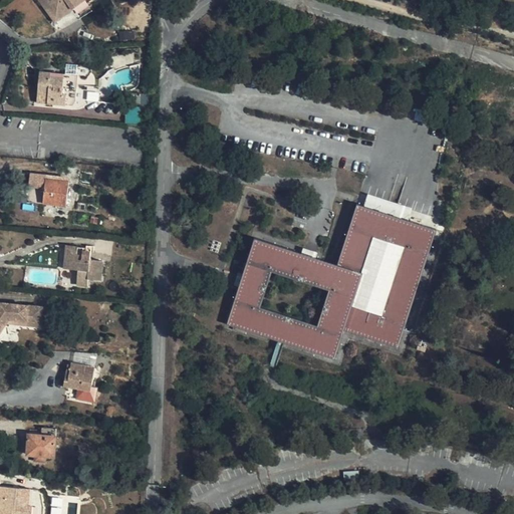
[(86,0),(39,0),(55,22),(86,0)]
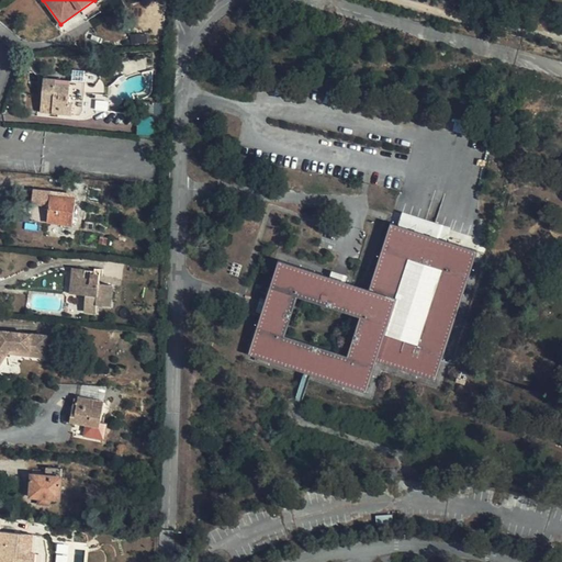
[(56,83),(57,79),(44,78),(42,112),(72,115),(74,103),(69,103),(70,86),(56,83)]
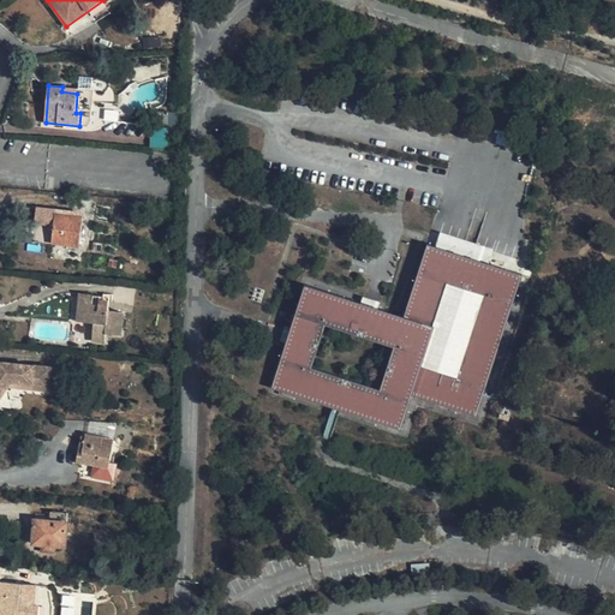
[(95,102),(95,119),(105,119),(105,102),(95,102)]
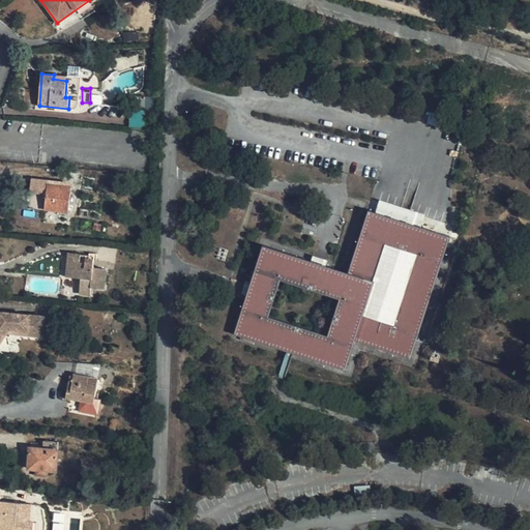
[(69,212),(72,186),(48,183),(45,210),(69,212)]
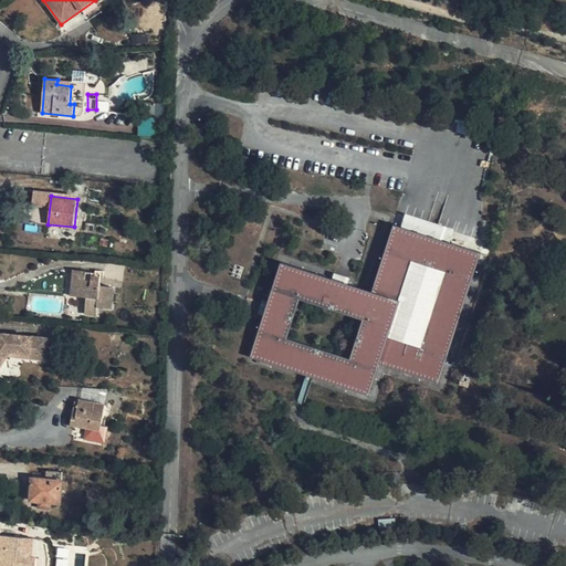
[(401,223),(451,240),(456,227),(406,211),(401,223)]
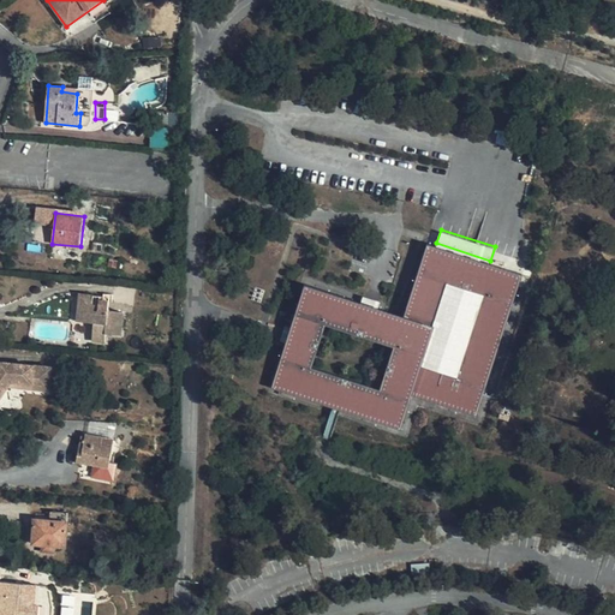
[(406,312),(435,322),(412,394),(476,415),(521,272),(429,242),(406,312)]
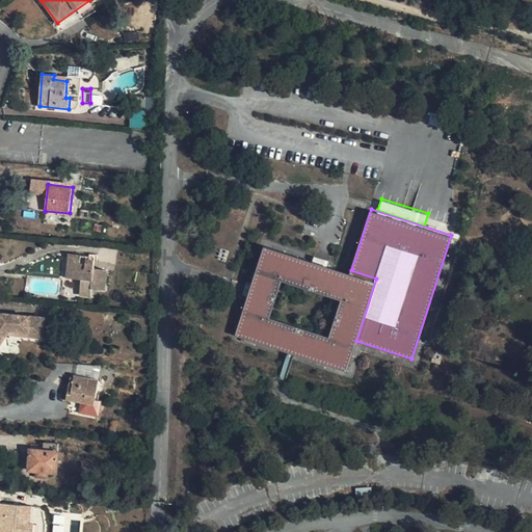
[(311,257),(267,243),(237,334),(346,370),(355,342),(356,341),(376,278),(351,270),(349,270),(328,263),(314,258),(311,257)]
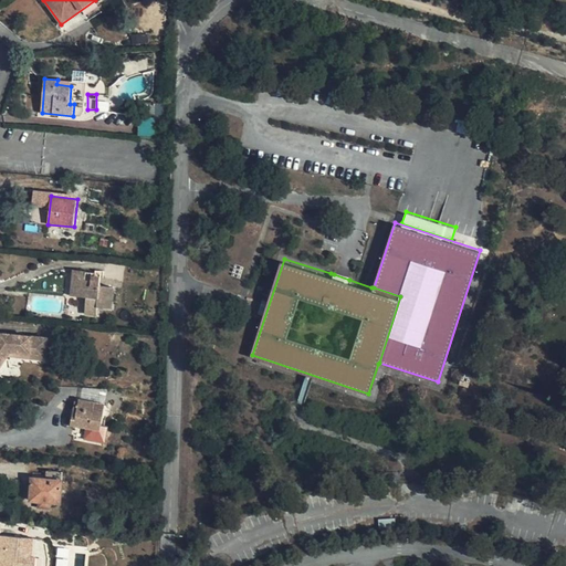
[(335,270),(334,274),(349,280),(352,275),(335,270)]
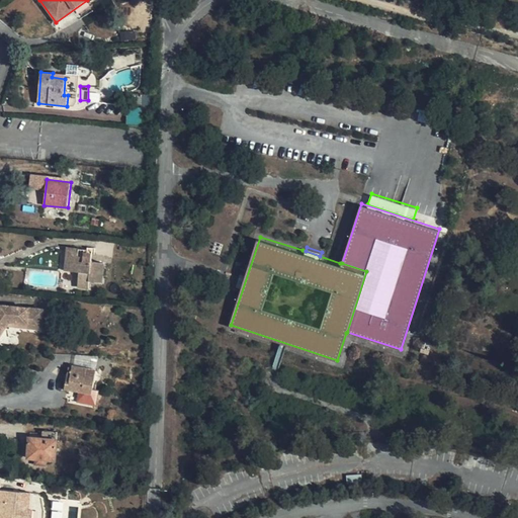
[(72,271),(74,248),(68,248),(66,270),(72,271)]
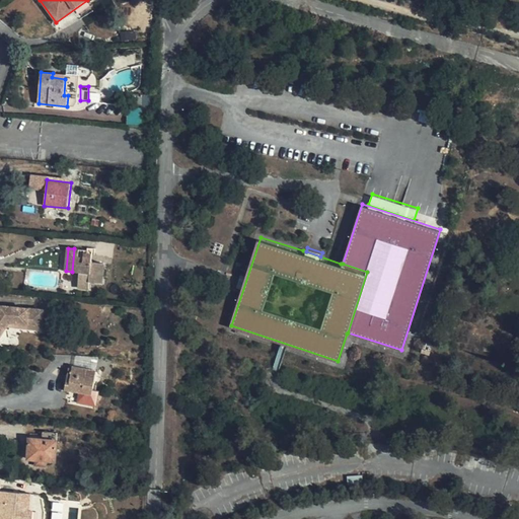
[(85,250),(74,248),(72,272),(80,273),(78,287),(89,288),(90,282),(102,283),(104,264),(92,262),(93,253),(85,253),(85,250)]
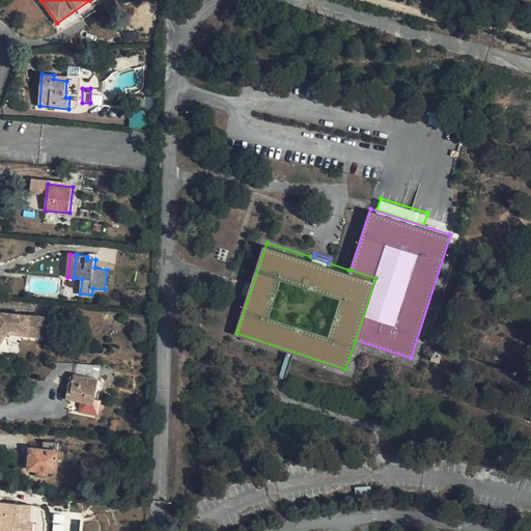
[(28,332),(44,333),(46,317),(2,313),(0,312),(0,344),(8,334),(28,336),(28,332)]
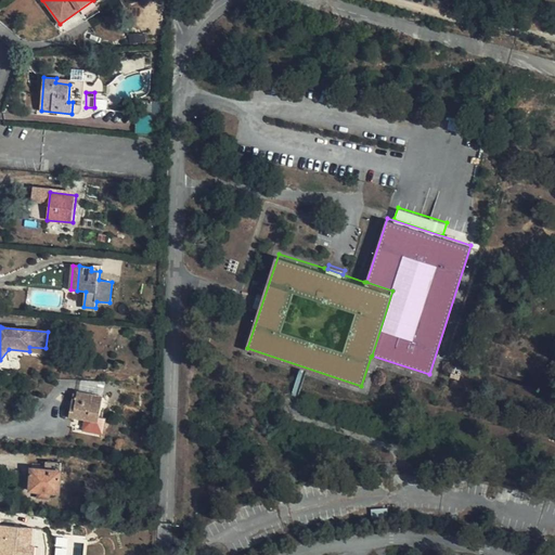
[(298,398),(307,370),(301,368),(292,396),(298,398)]
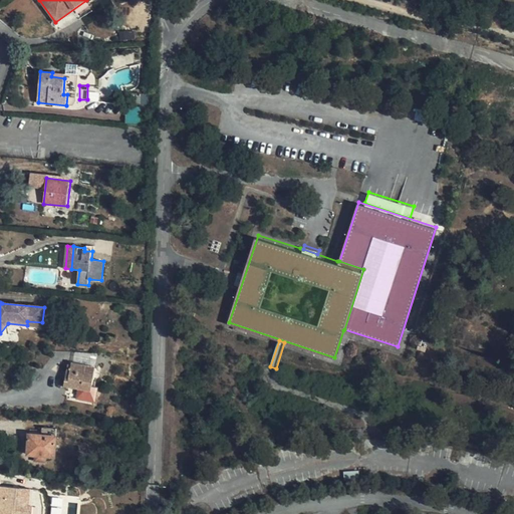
[(68,364),(64,386),(91,392),(95,367),(72,362),(71,365),(68,364)]
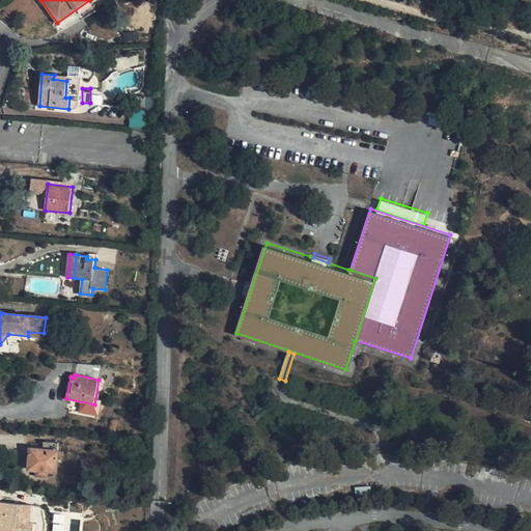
[(47,471),(57,472),(58,451),(59,443),(44,441),(44,450),(31,449),(29,469),(37,470),(37,476),(46,476),(47,471)]
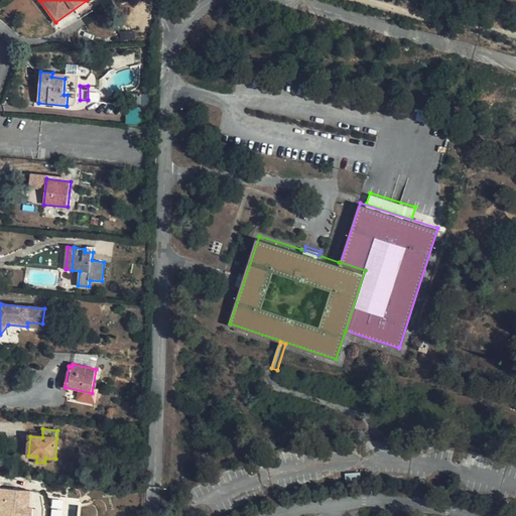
[(0,488),(0,515),(32,515),(33,508),(29,507),(30,491),(0,488)]
